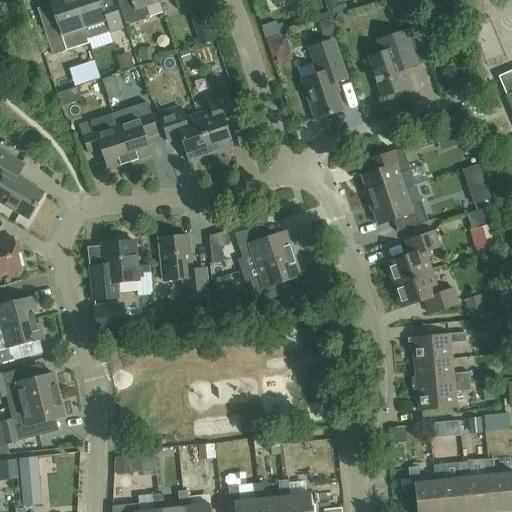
[(84,28),(74,0),(49,0),(54,15),(41,19),(52,56),(77,47),(73,32),(84,28)]
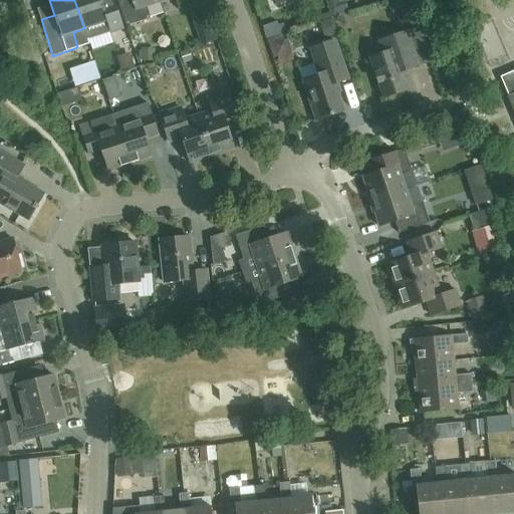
[(74,0),(84,28),(96,24),(99,35),(121,28),(112,0),(107,0),(101,2),(99,0),(74,0)]
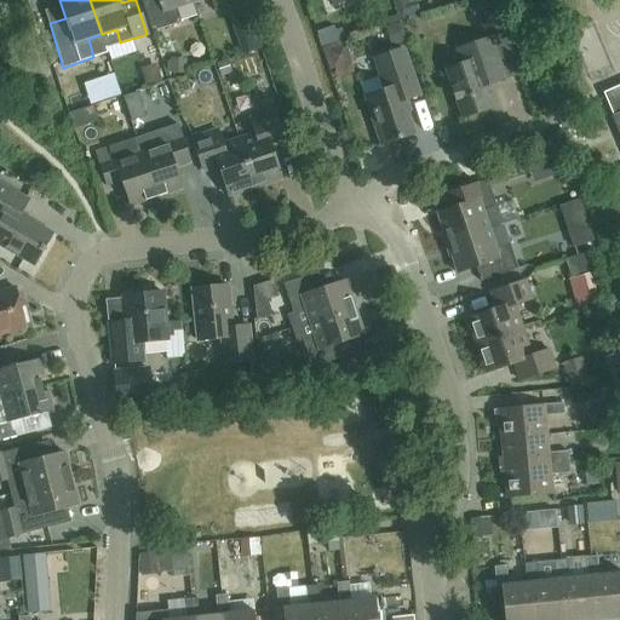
[(193,3),(191,0),(154,0),(142,4),(151,32),(182,22),(177,7),(193,3)]
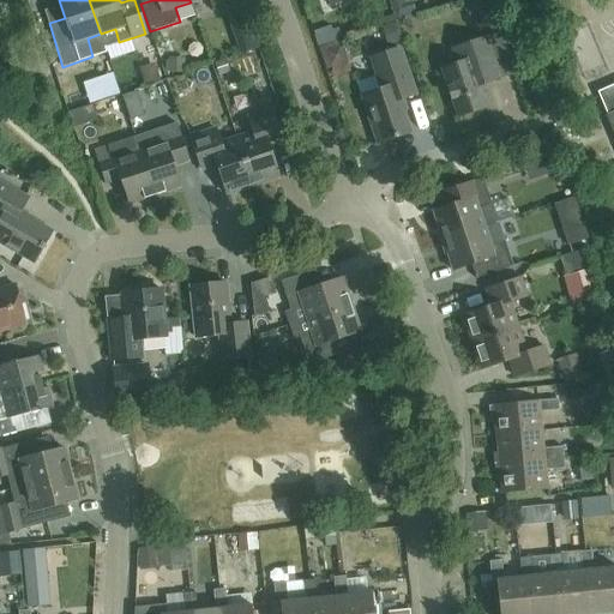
[(190,0),(191,2),(197,0),(208,0),(212,11),(241,1),(241,0),(190,0)]
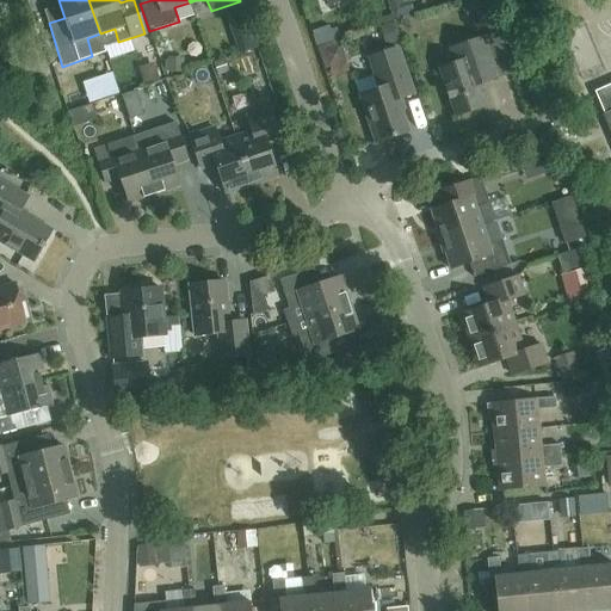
[(491,0),(475,0),(480,11),(493,7),(491,0)]
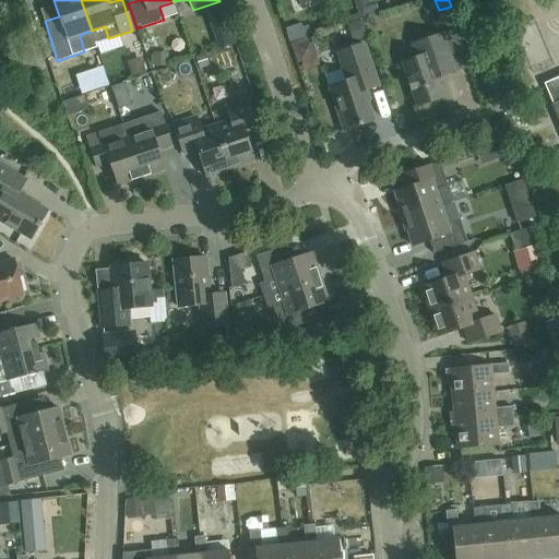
[(232,28),(213,35),(218,49),(237,43),(232,28)]
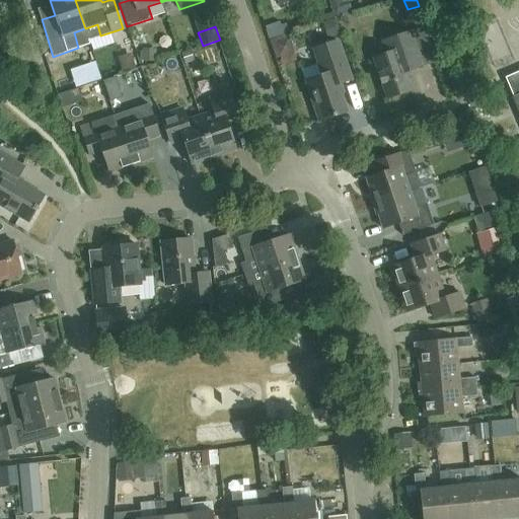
[(386,55),(373,59),(386,99),(412,91),(405,73),(422,68),(411,32),(382,42),(386,55)]
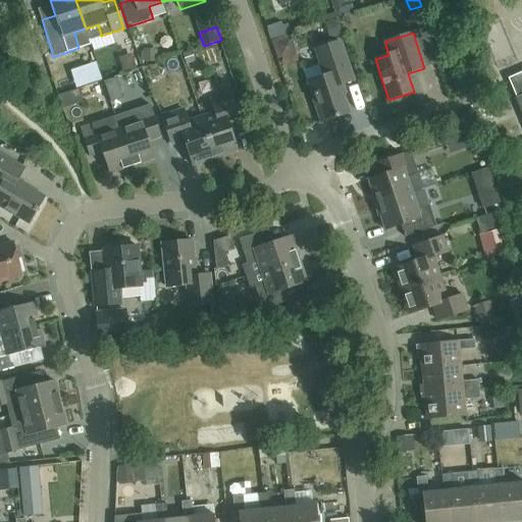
[(353,81),(344,54),(346,53),(342,40),(314,49),(319,62),(323,76),(307,82),(320,123),(348,114),(338,86),(353,81)]
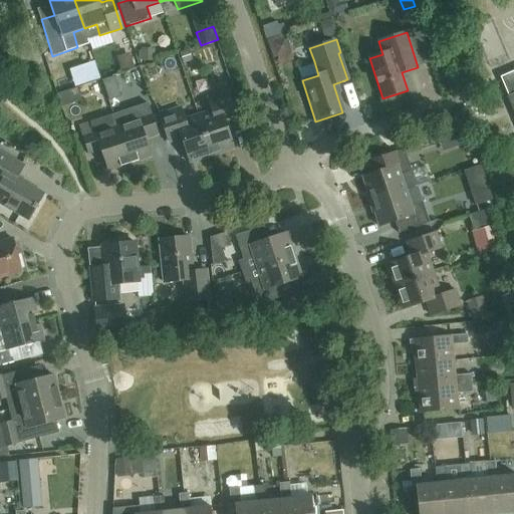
[(86,72),(100,70),(96,43),(82,45),(86,72)]
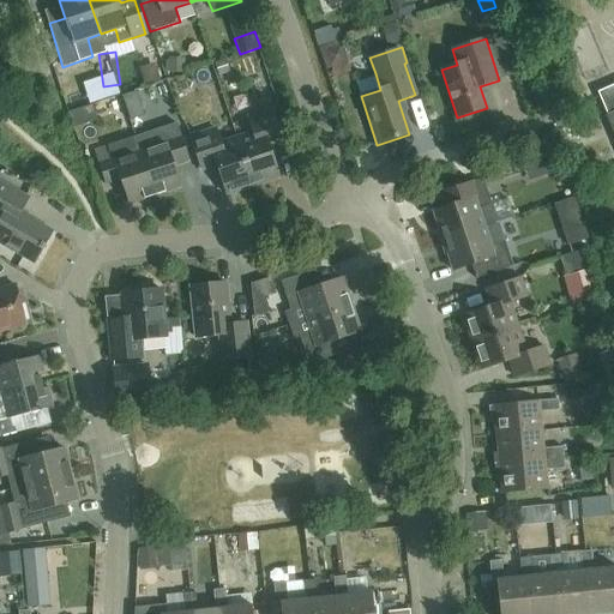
[(166,60),(166,72),(185,73),(186,58),(169,56),(169,60),(166,60)]
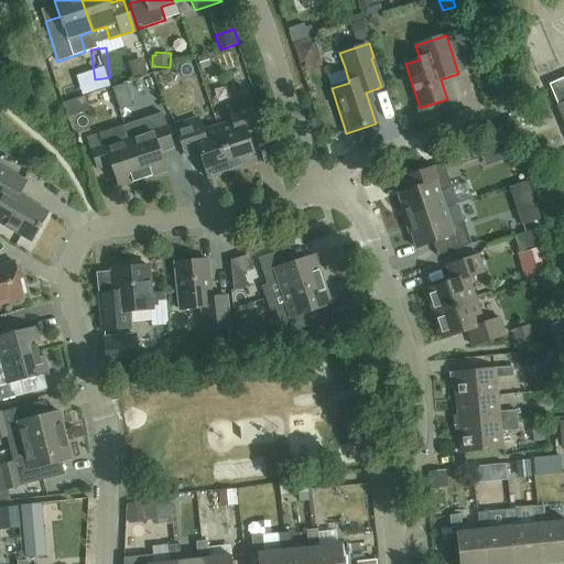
[(201,69),(212,66),(207,54),(196,57),(201,69)]
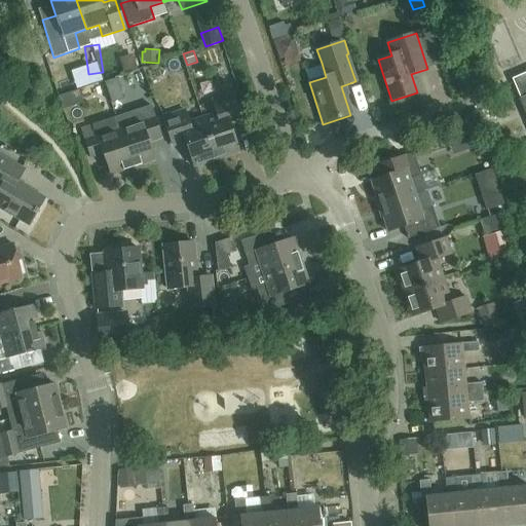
[(134,53),(119,58),(123,73),(138,70),(134,53)]
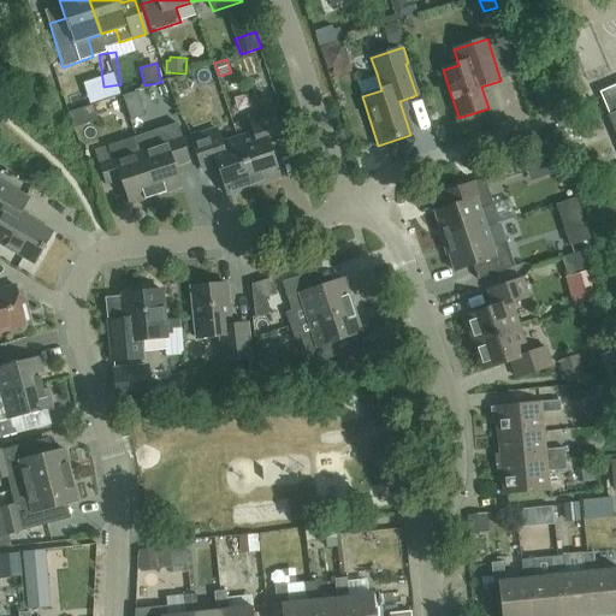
[(140,90),(123,96),(129,112),(144,107),(140,90)]
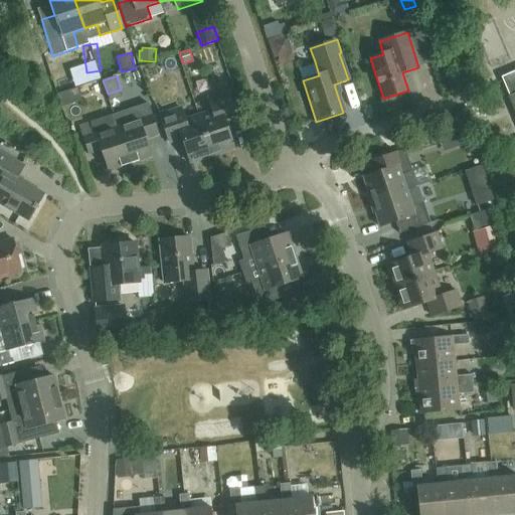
[(198,116),(211,155),(233,148),(225,124),(238,120),(228,92),(207,99),(211,112),(198,116)]
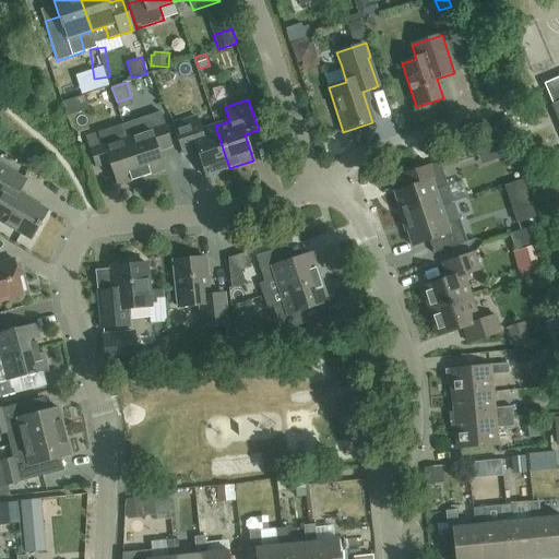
[(127,135),(141,177),(165,169),(158,151),(171,146),(161,111),(135,120),(139,131),(127,135)]
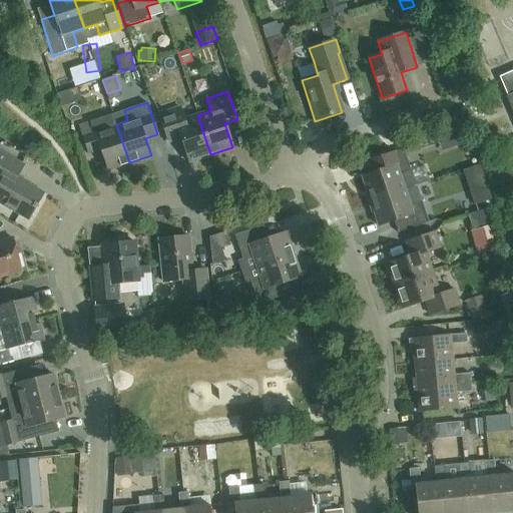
[(210,154),(197,115),(182,119),(178,107),(158,113),(168,142),(180,138),(188,161),(210,154)]
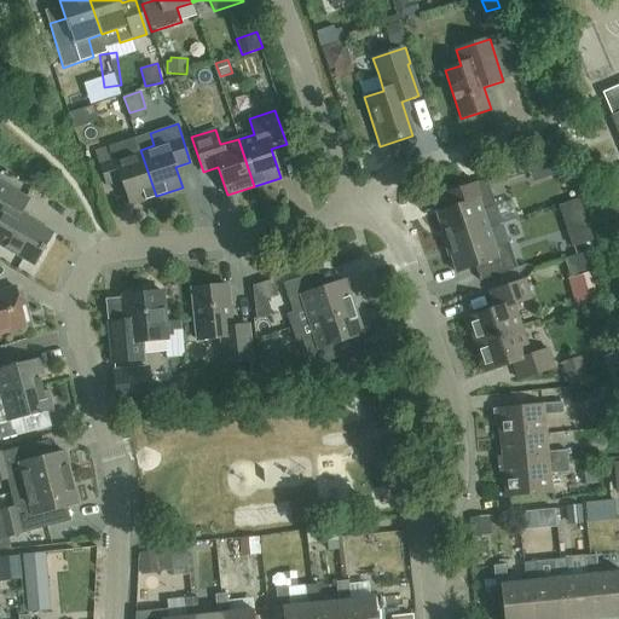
[(156,196),(140,150),(126,155),(121,142),(94,151),(105,185),(121,180),(129,206),(156,196)]
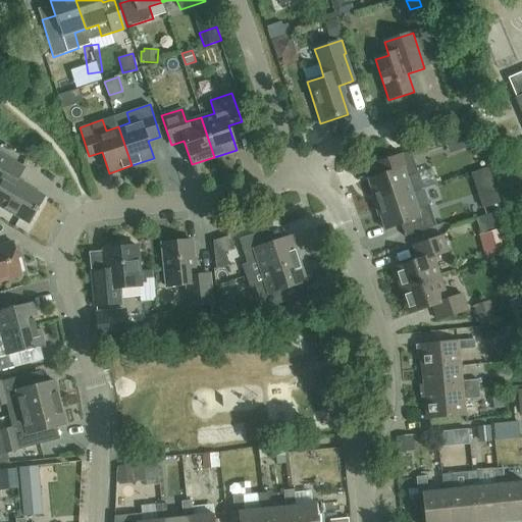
[(444,140),(450,155),(477,145),(472,129),(444,140)]
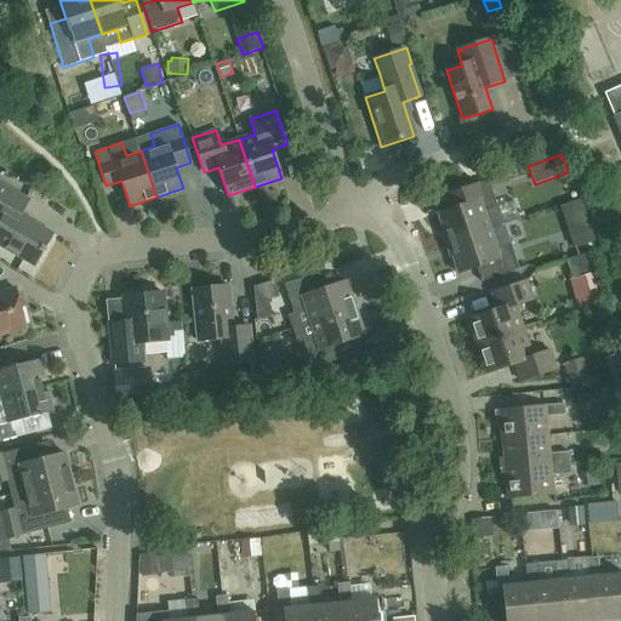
[(446,244),(502,224),(496,206),(486,180),(454,192),(459,206),(437,214),(446,244)]
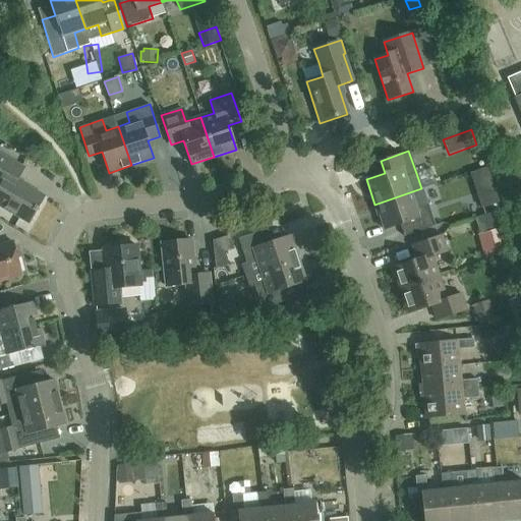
[(0,207),(27,223),(44,195),(16,179),(23,167),(0,153),(0,207)]
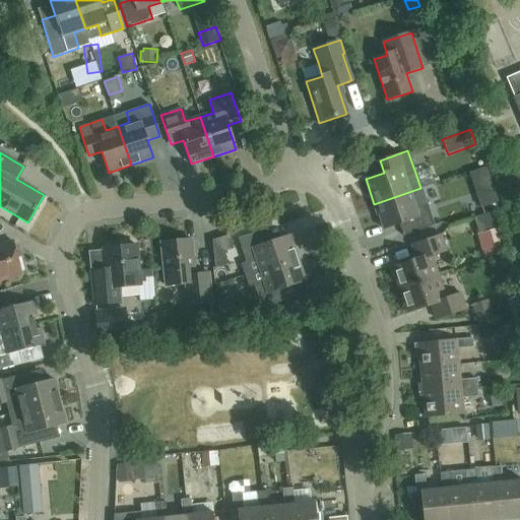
[(420,188),(374,204),(383,230),(399,223),(403,237),(434,225),(426,203),(420,188)]
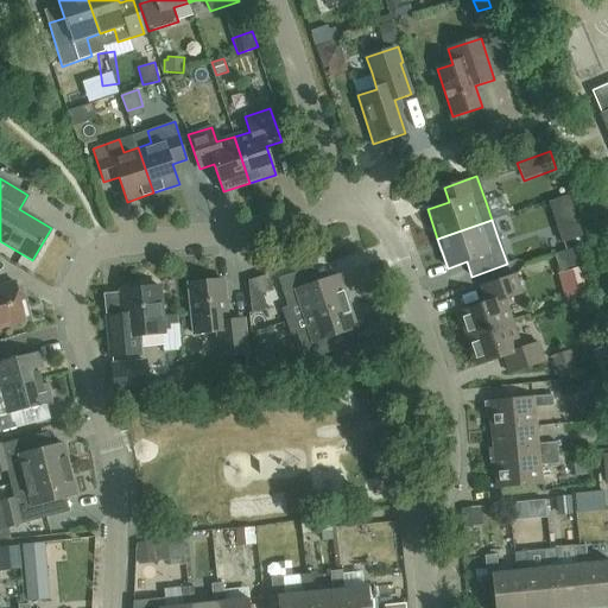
[(576,248),(555,255),(561,271),(567,270),(582,264),(576,248)]
